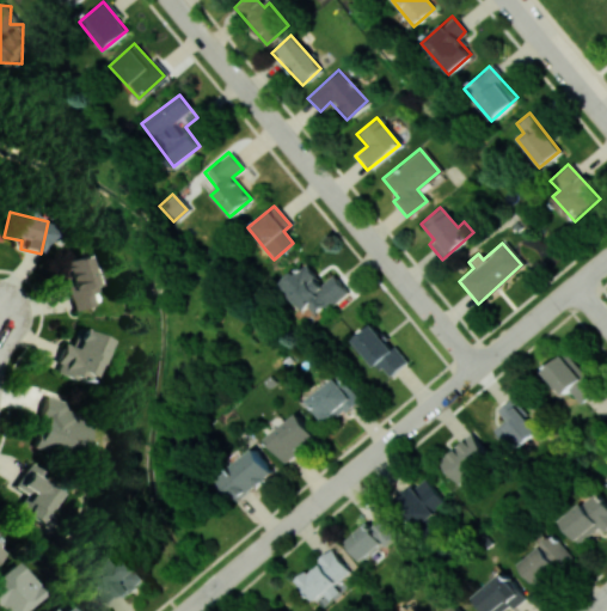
[(92,291),(80,254),(54,262),(69,311),(90,304),(86,293),(92,291)]
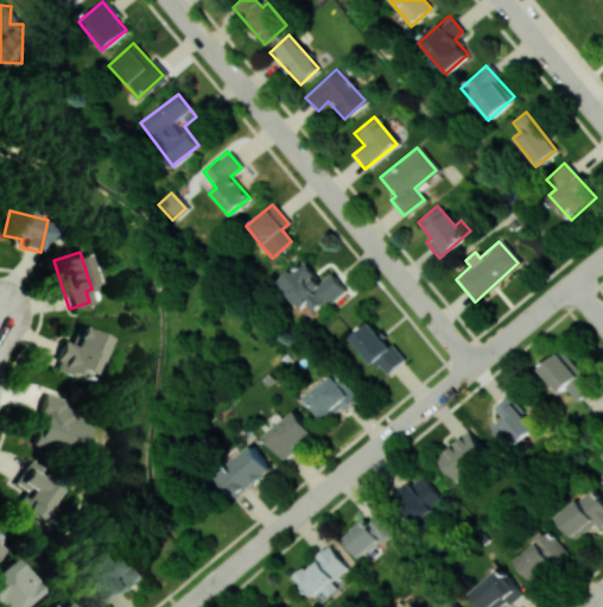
[(329,273),(318,282),(302,261),(277,282),(303,316),(319,304),(322,308),(343,291),(329,273)]
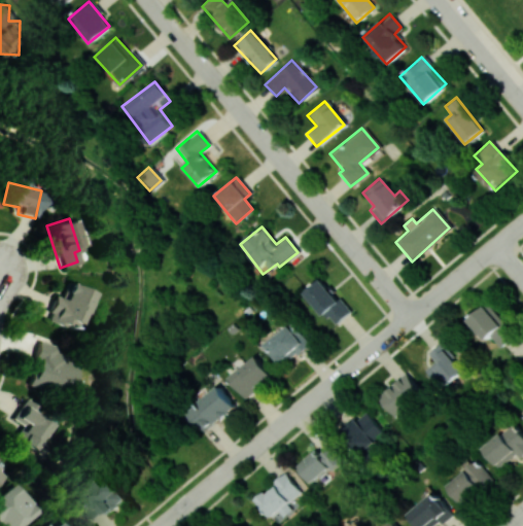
[(332,326),(348,312),(317,279),(302,293),(332,326)]
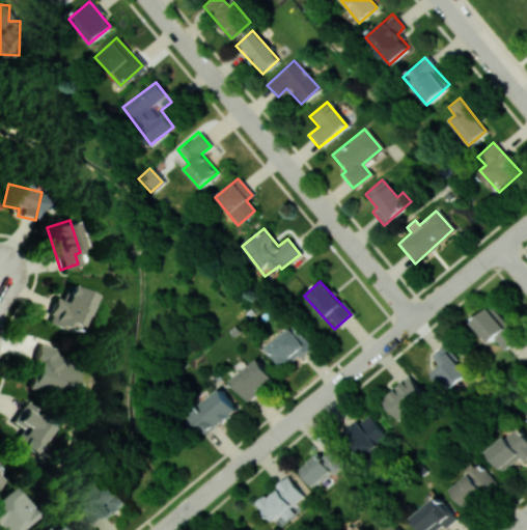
[(51,298),(43,323),(76,333),(88,293),(65,285),(60,301),(51,298)]
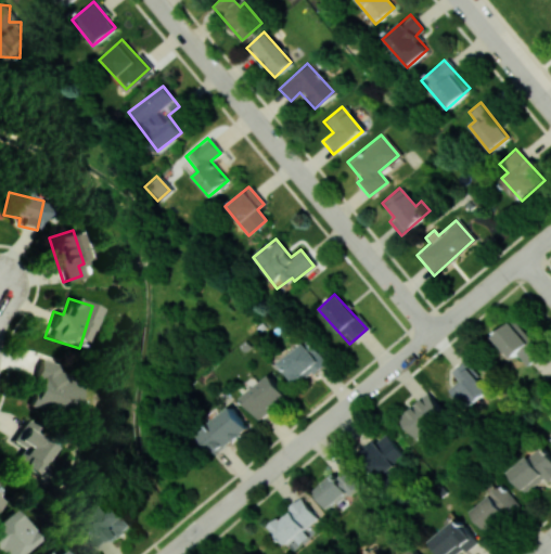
[(514,353),(524,366),(539,353),(512,320),(490,336),(508,358),(514,353)]
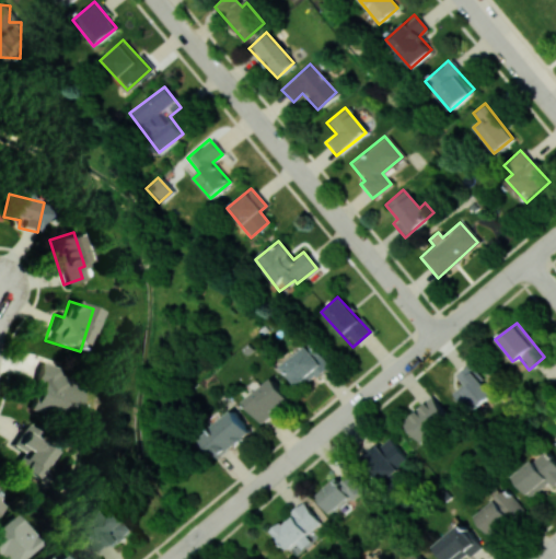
[(326,368),(308,344),(279,365),(297,389),(326,368)]
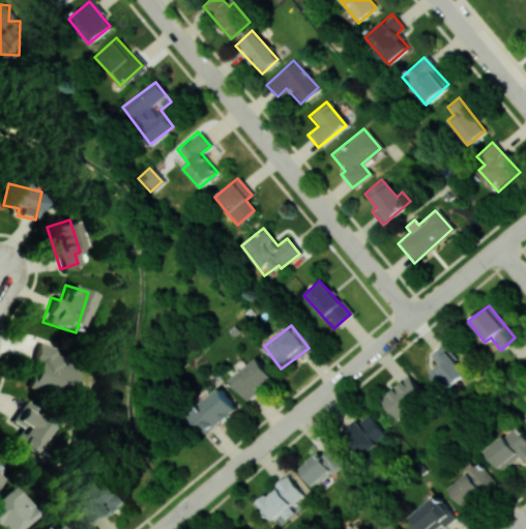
[(23,388),(64,399),(74,361),(57,357),(59,350),(33,344),(23,388)]
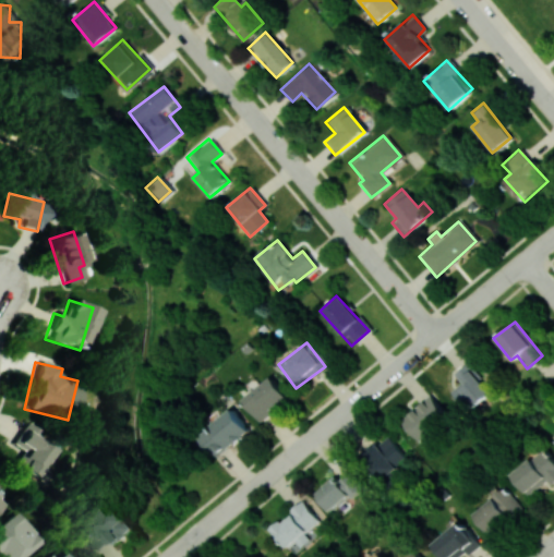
[(462,411),(485,391),(464,364),(452,375),(458,383),(447,391),(462,411)]
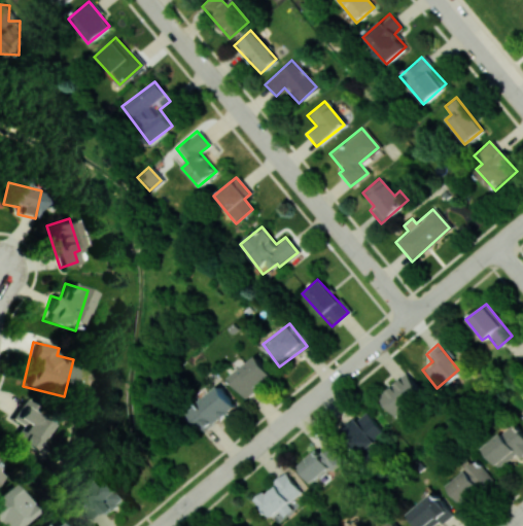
[(271,377),(254,356),(227,379),(245,399),(271,377)]
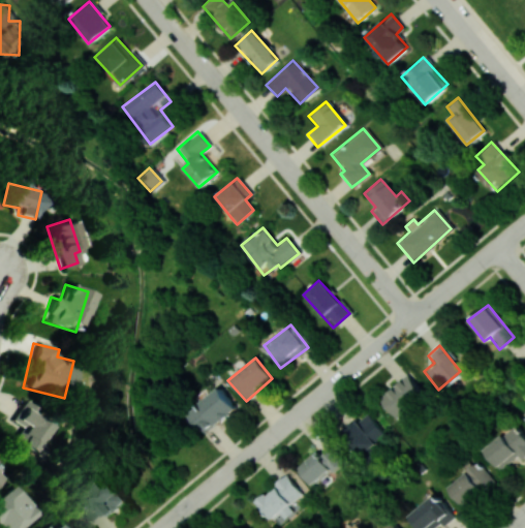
[(376,396),(391,417),(421,396),(405,375),(376,396)]
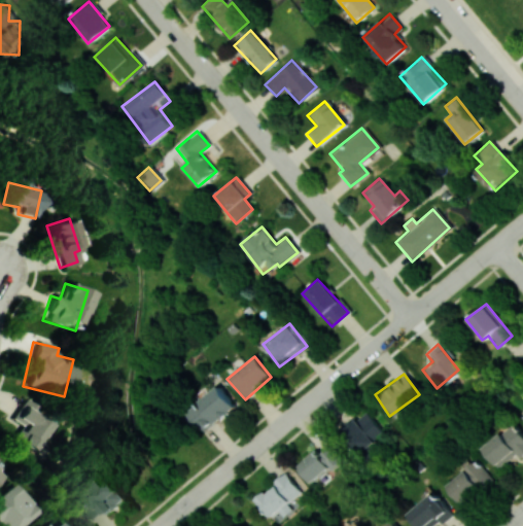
[(185,413),(203,433),(234,407),(216,386),(185,413)]
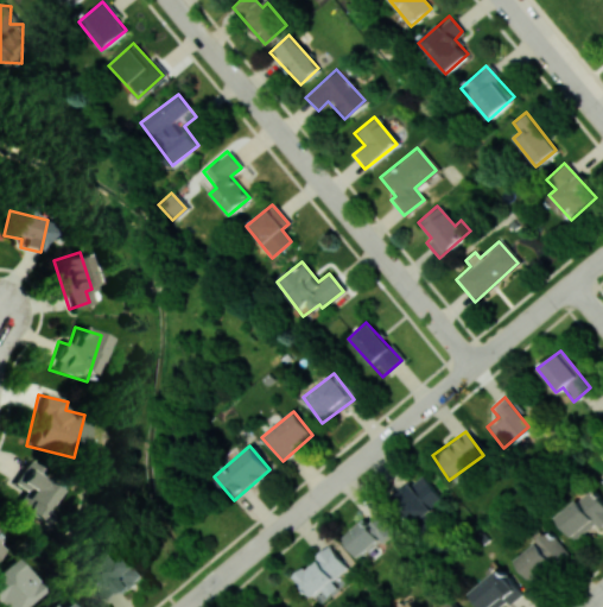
[(31,518),(56,484),(24,461),(10,480),(24,489),(13,505),(31,518)]
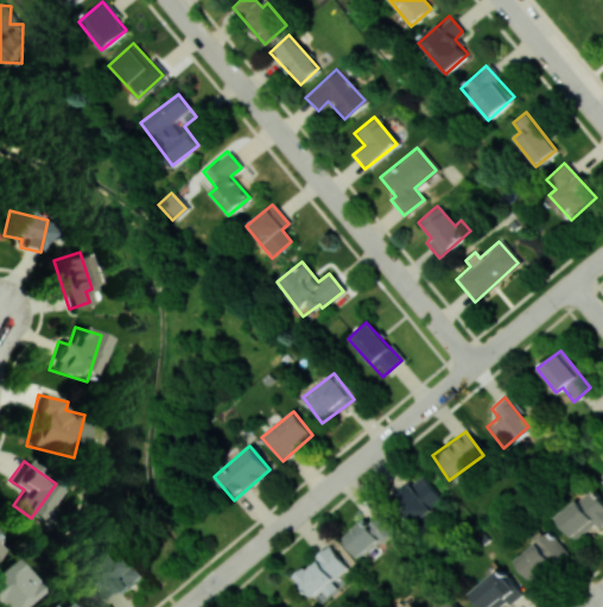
[(392,498),(414,524),(440,500),(418,474),(392,498)]
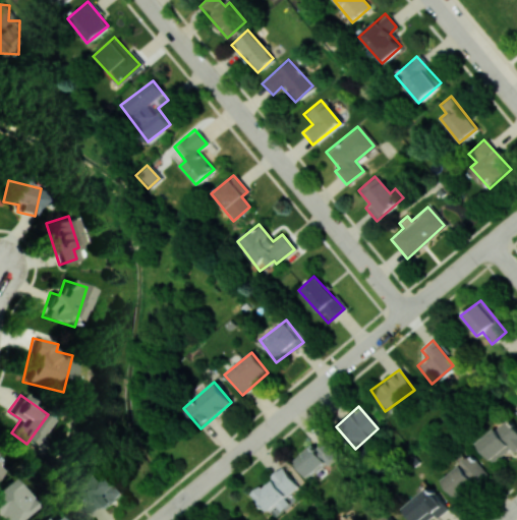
[(516,449),(516,432),(507,419),(475,443),(491,463),(509,449),(512,454),(516,449)]
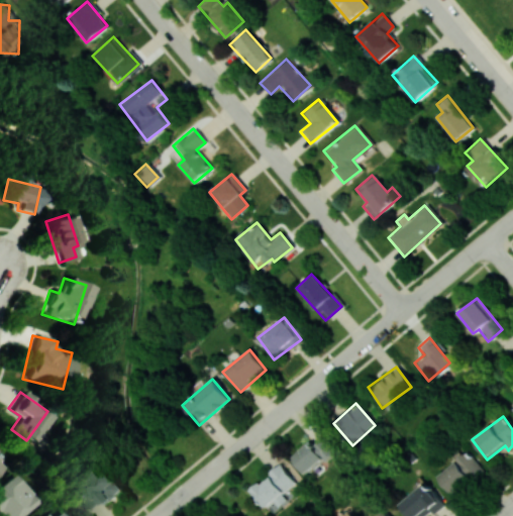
[(307,441),(288,456),(303,475),(334,449),(323,435),(310,445),(307,441)]
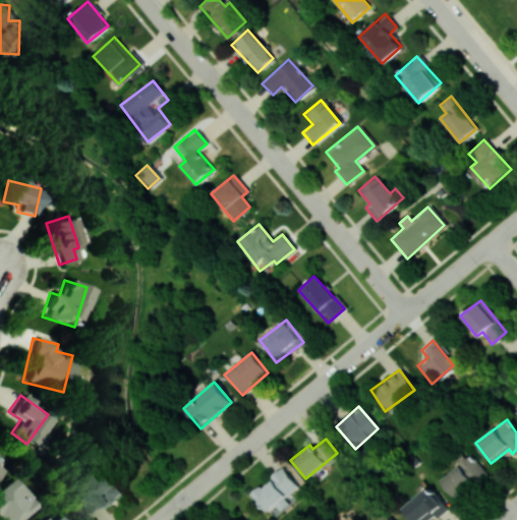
[(457,499),(485,473),(469,455),(441,480),(457,499)]
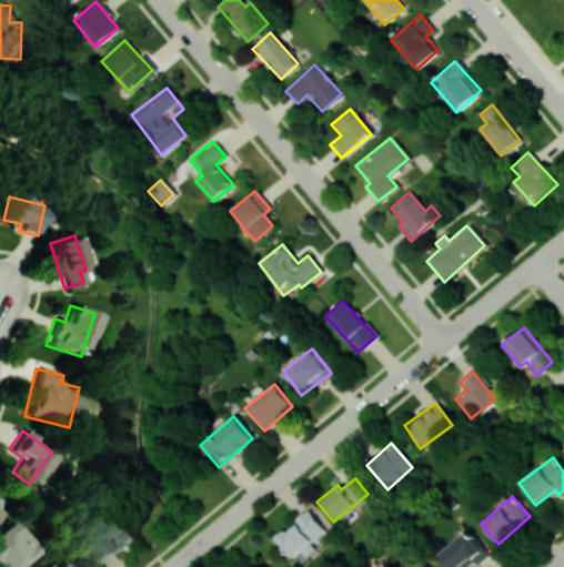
[(273,538),(289,558),(299,552),(303,557),(313,549),(308,543),(322,530),(306,512),(273,538)]
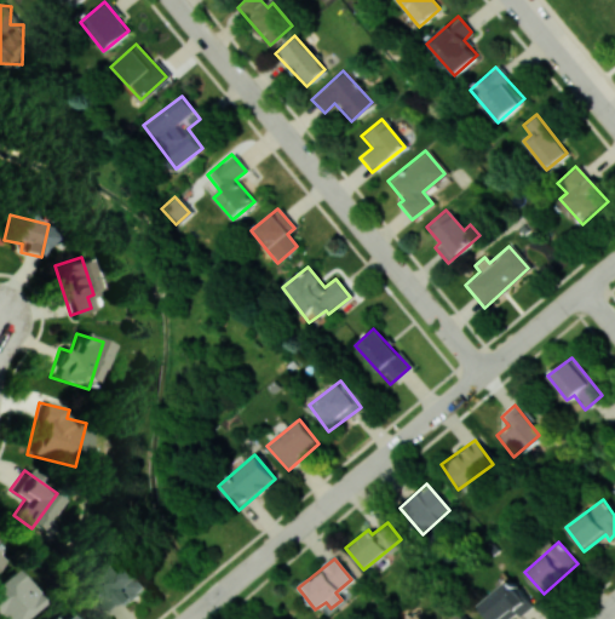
[(102,614),(116,603),(119,607),(143,589),(121,560),(93,580),(97,586),(86,594),(102,614)]
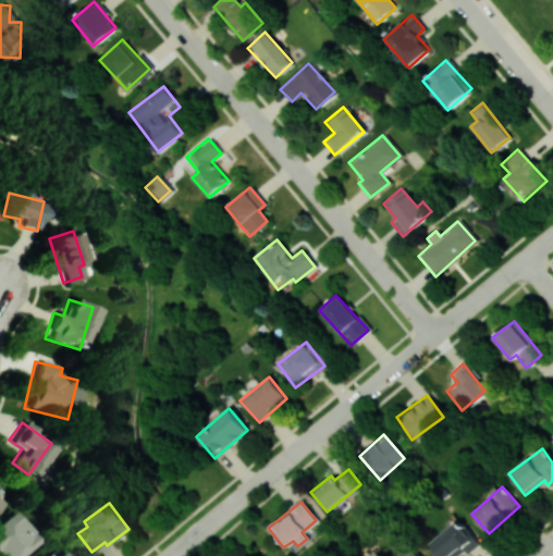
[(17,555),(36,542),(11,511),(0,520),(0,555),(17,555)]
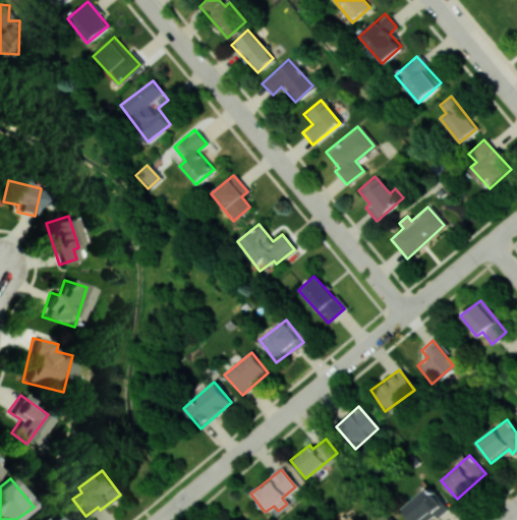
[(429,519),(445,508),(427,487),(402,509),(410,519),(429,519)]
